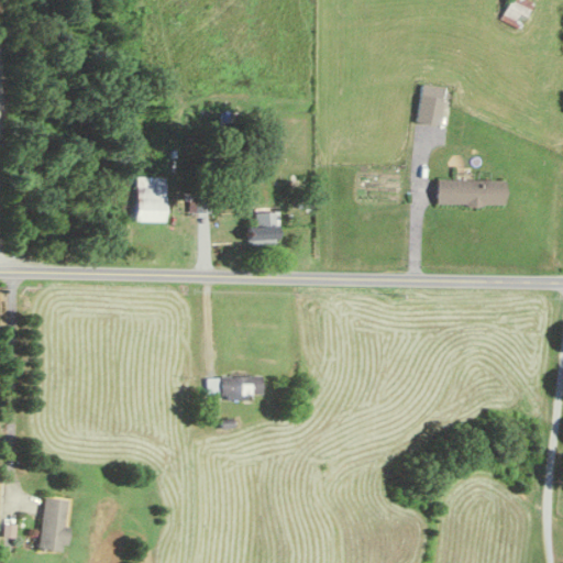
[(528,0),(504,0),(504,24),(528,24),(528,0)]
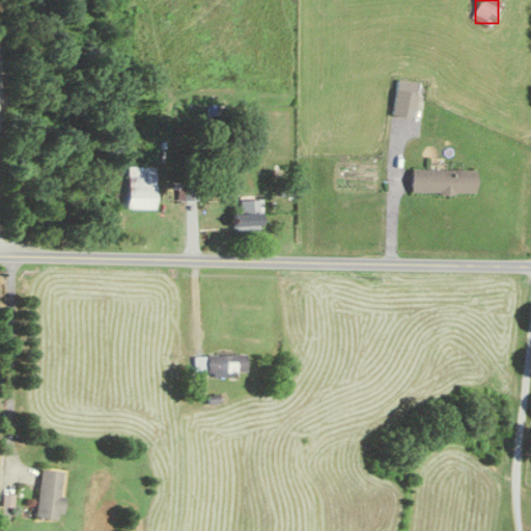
[(419,82),(396,78),(391,114),(414,117),(419,82)]
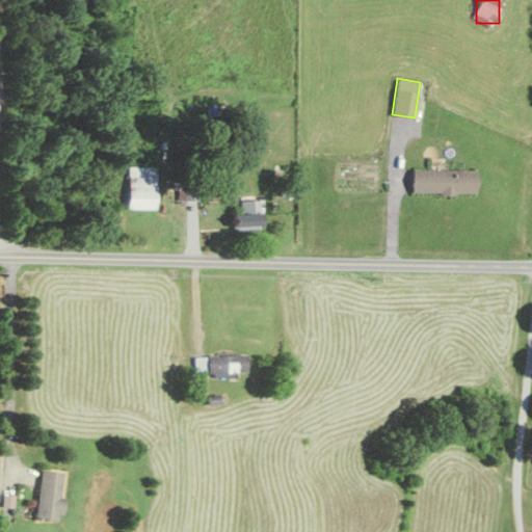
[(155,209),(155,166),(128,166),(128,209),(155,209)]
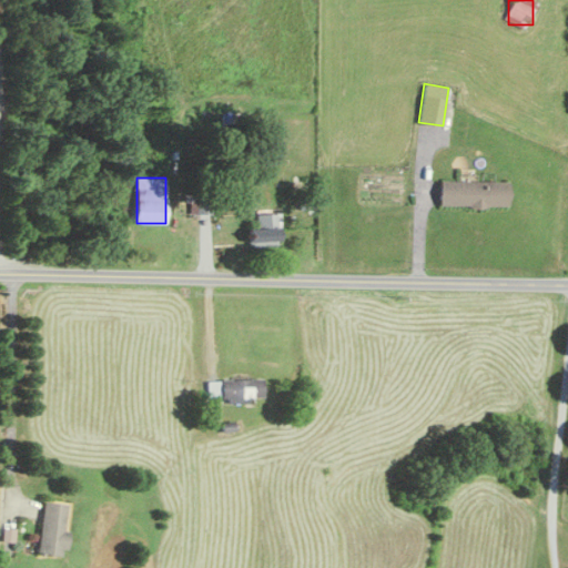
[(439,206),(510,206),(510,181),(439,181),(439,206)]
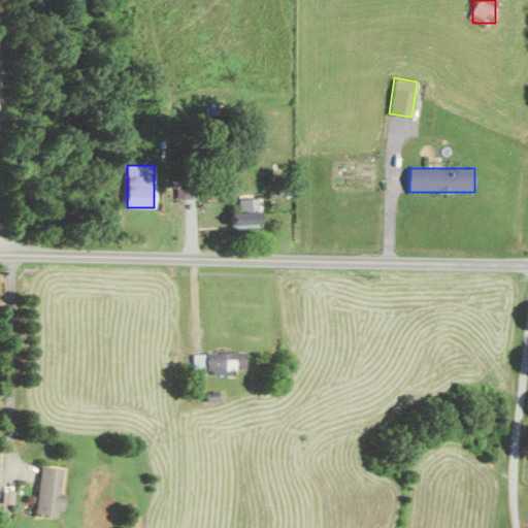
[(237,212),(231,212),(231,229),(259,229),(259,199),(237,199),(237,212)]
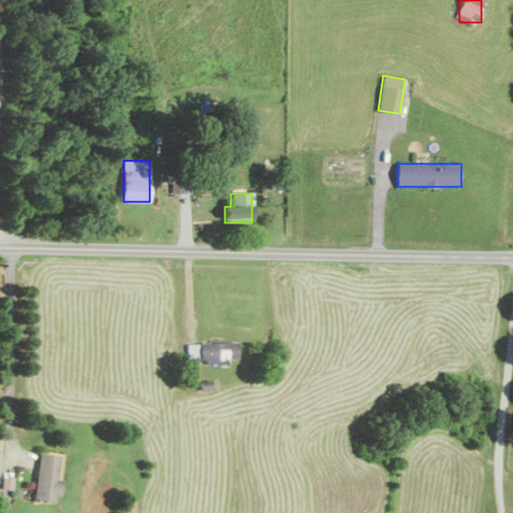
[(236,343),(186,343),(186,361),(198,361),(198,364),(236,364),(236,343)]
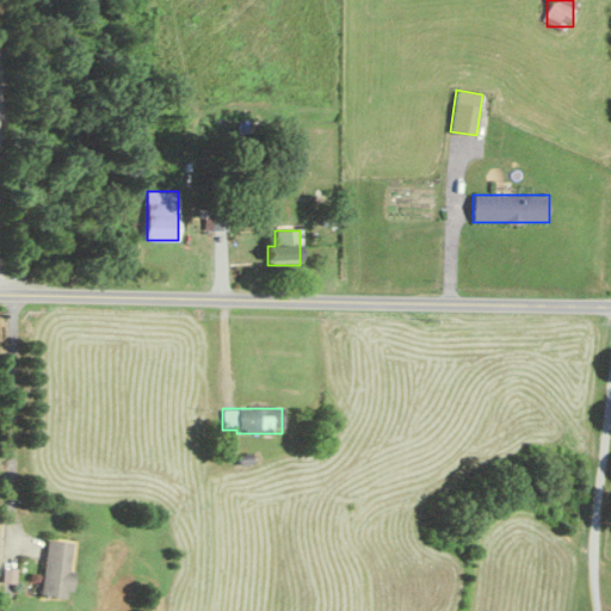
[(48,538),(42,596),(69,599),(75,542),(48,538)]
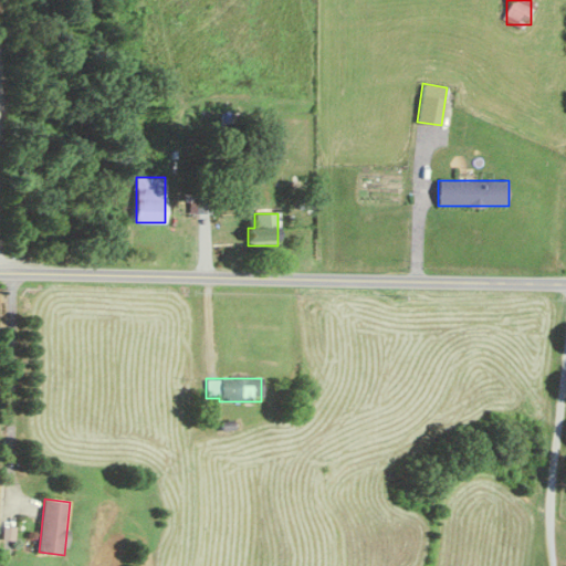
All buildings are outlined.
